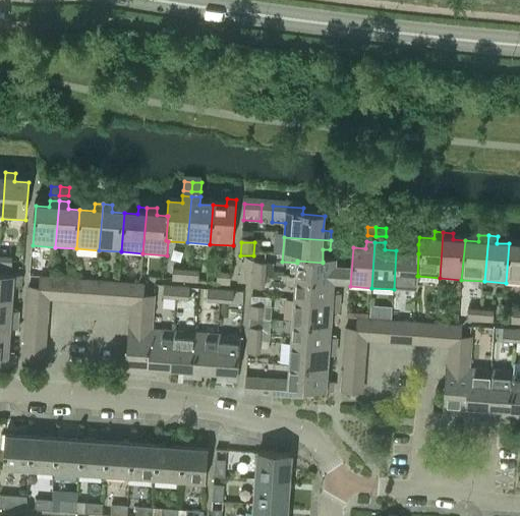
[(519,244),(509,243),(506,283),(519,284),(519,244)]
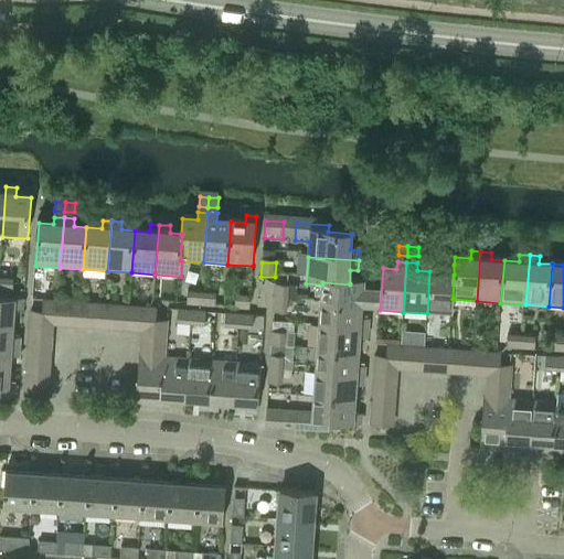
[(454,275),(454,265),(445,265),(444,272),(429,271),(427,313),(453,315),(454,299),(453,299),(454,275)]
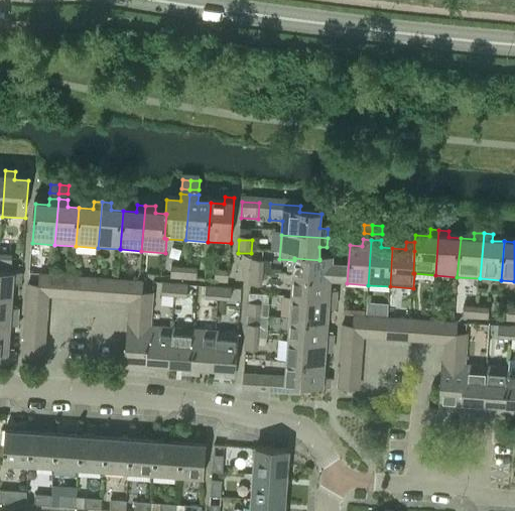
[(0,269),(12,270),(13,257),(0,256),(0,269)]
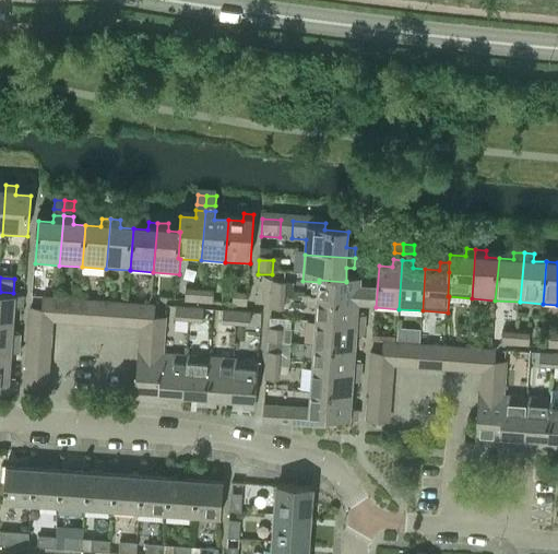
[(346,281),(346,282),(319,280),(319,282),(317,303),(358,305),(358,306),(367,307),(367,296),(359,295),(360,281),(346,281)]
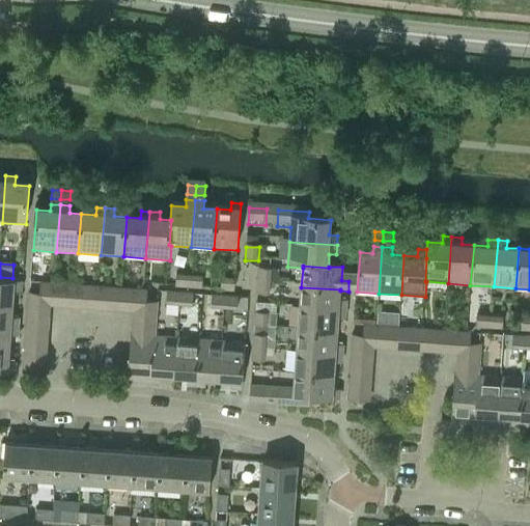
[(271,285),(272,271),(259,270),(258,284),(271,285)]
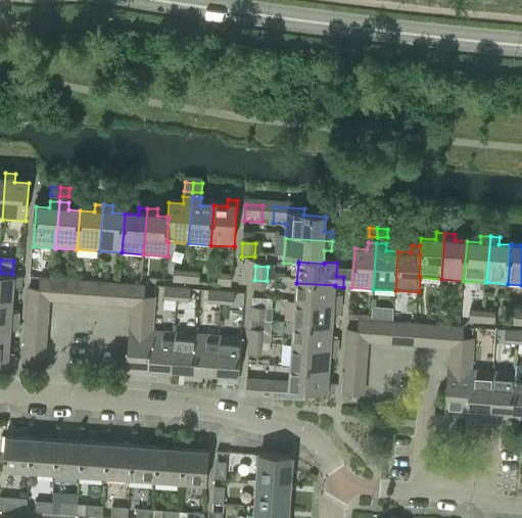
[(185,286),(186,273),(175,273),(174,285),(185,286)]
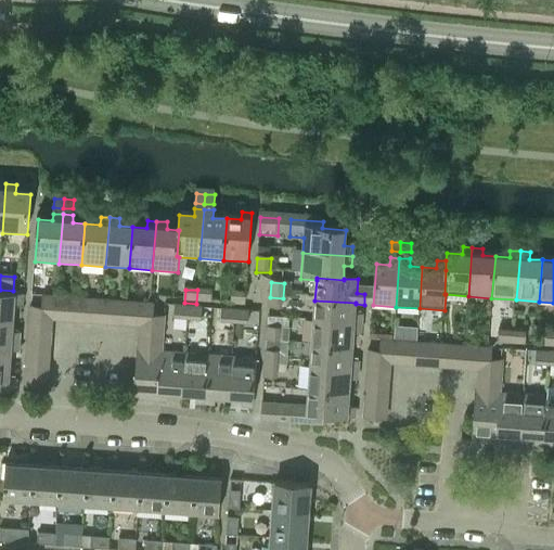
[(211,305),(213,291),(197,290),(196,304),(211,305)]
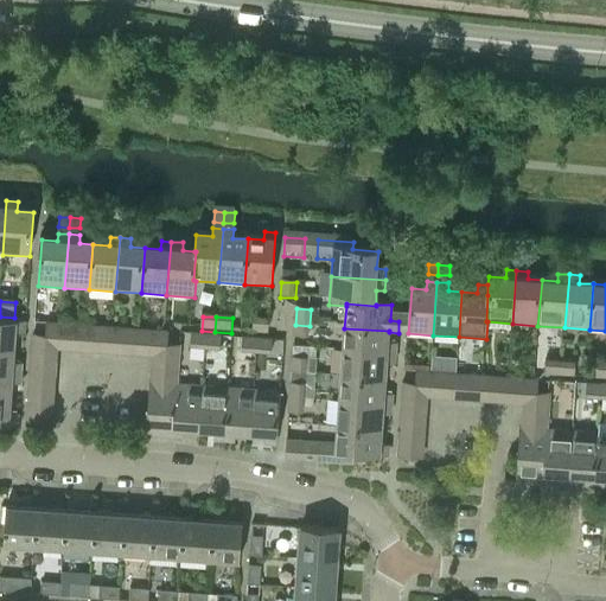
[(268,336),(269,321),(254,320),(253,334),(268,336)]
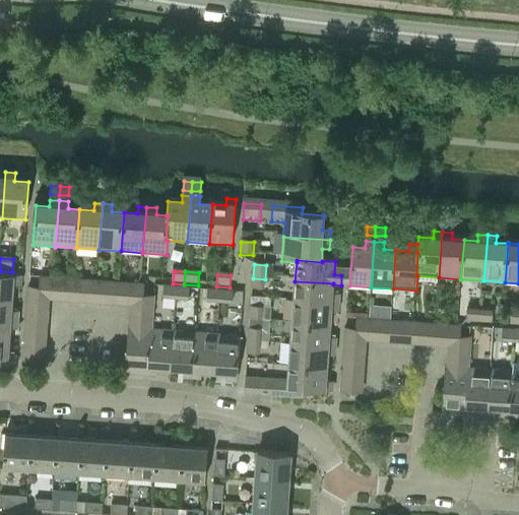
[(21,290),(22,279),(0,277),(0,300),(12,302),(13,288),(21,290)]
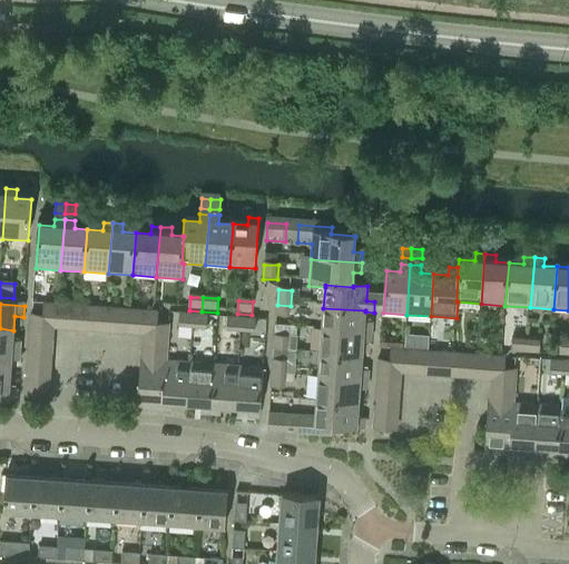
[(291,319),(291,306),(277,305),(276,318),(291,319)]
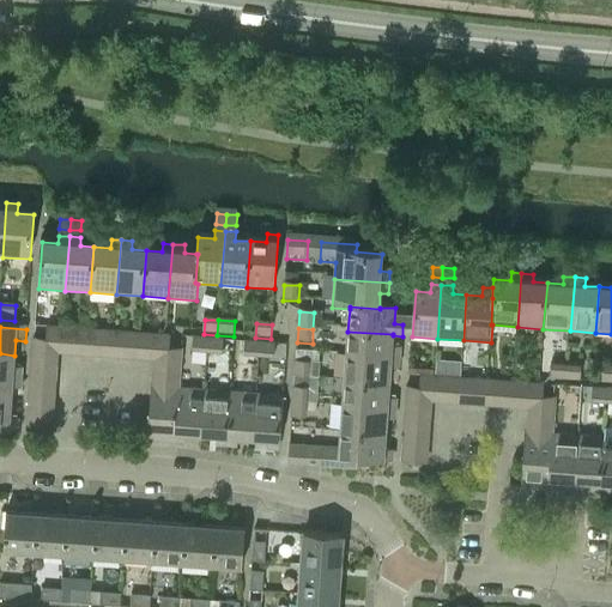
[(60,347),(61,332),(49,331),(48,341),(53,347),(60,347)]
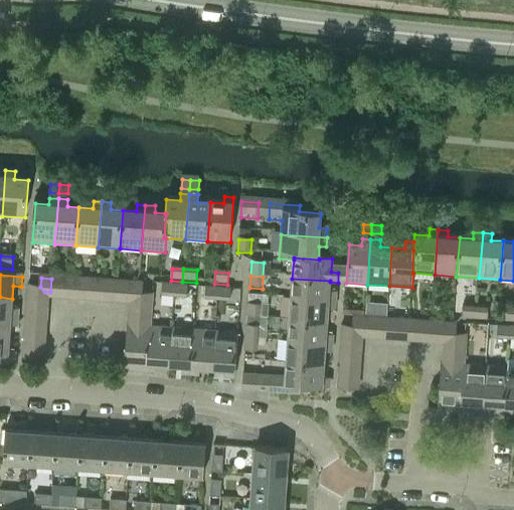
[(130,309),(129,328),(150,329),(152,307),(139,307),(139,302),(144,297),(142,295),(141,294),(137,299),(130,298),(131,285),(105,283),(104,298),(94,297),(83,296),(84,281),(51,279),(50,292),(44,292),(40,287),(38,288),(37,288),(42,295),(41,300),(28,299),(24,363),(46,365),(50,302),(130,309)]
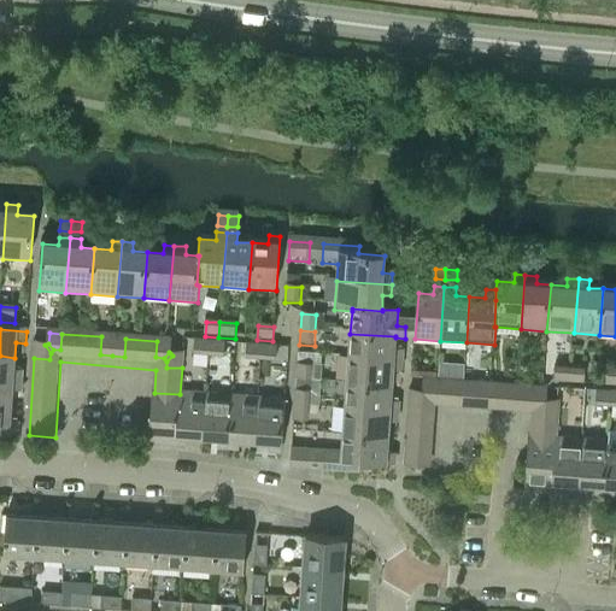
[(394,352),(396,338),(396,336),(350,334),(348,359),(403,363),(404,353),(394,352)]
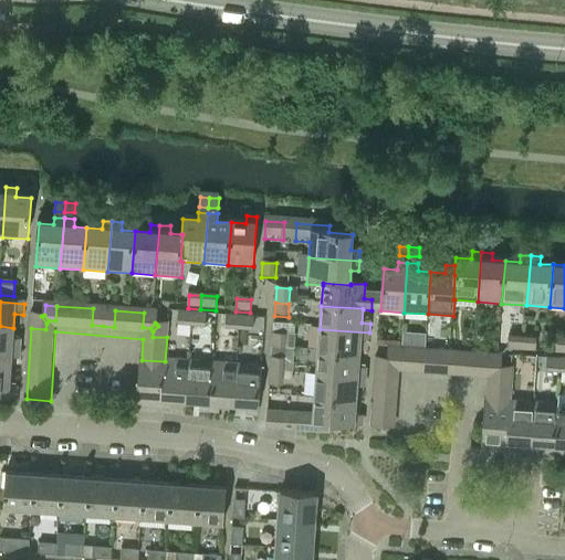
[(103,326),(104,309),(93,308),(92,325),(103,326)]
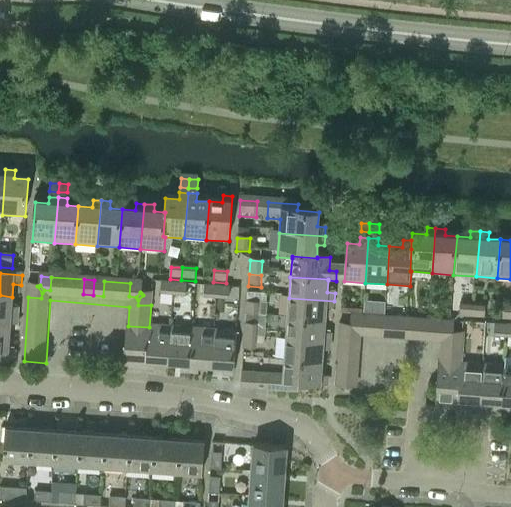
[(103,296),(104,281),(94,280),(93,295),(103,296)]
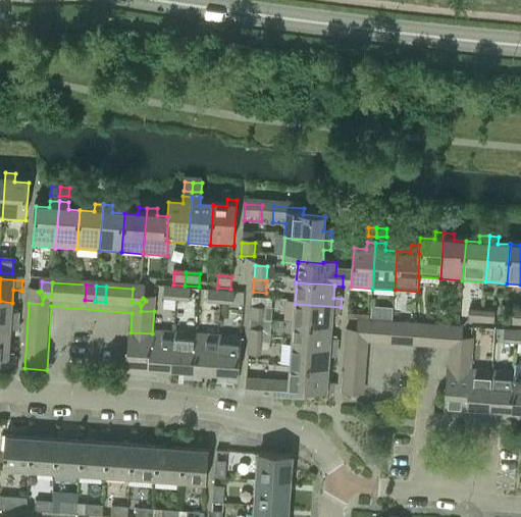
[(143,298),(143,290),(133,289),(132,302),(139,303),(143,298)]
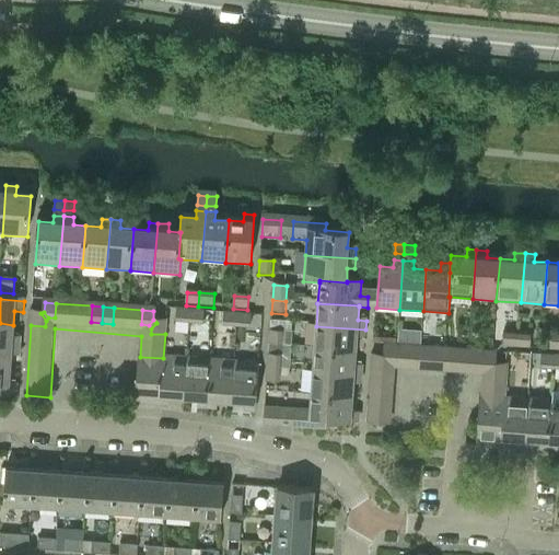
[(189,325),(190,311),(177,310),(176,324),(189,325)]
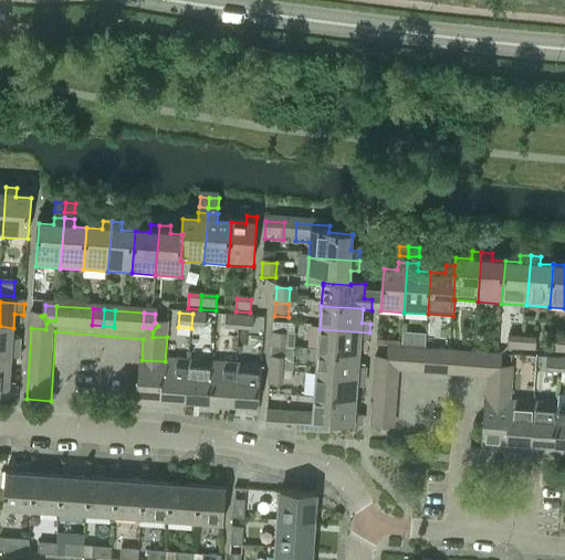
[(206,329),(207,315),(192,314),(191,328),(206,329)]
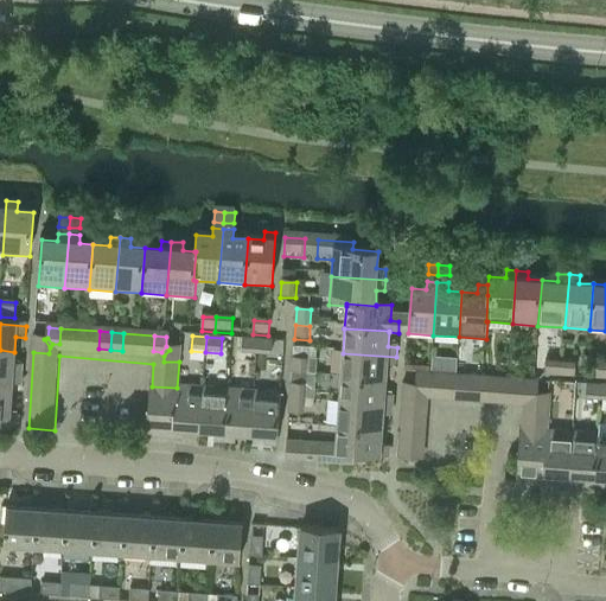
[(50,347),(44,339),(34,339),(33,352),(49,353),(50,347)]
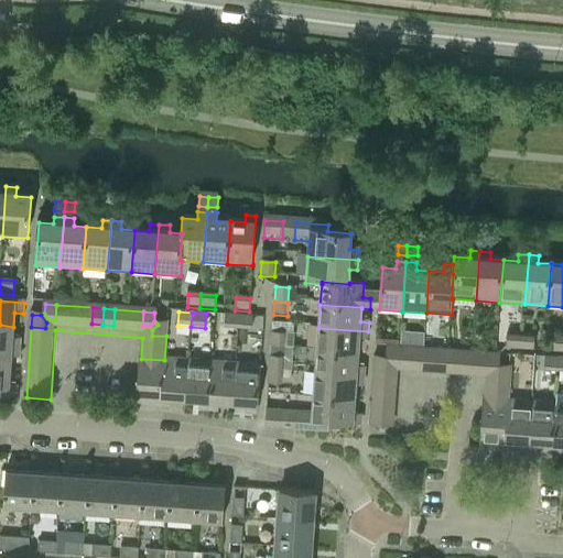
[(239,330),(240,316),(226,315),(225,329),(239,330)]
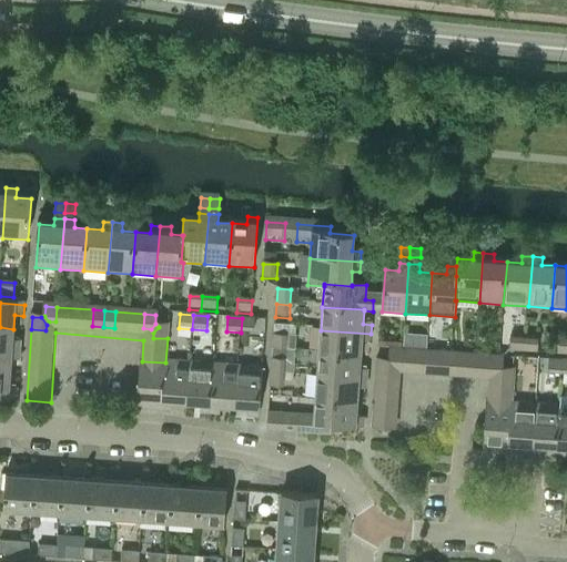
[(254,334),(255,319),(242,318),(241,333),(254,334)]
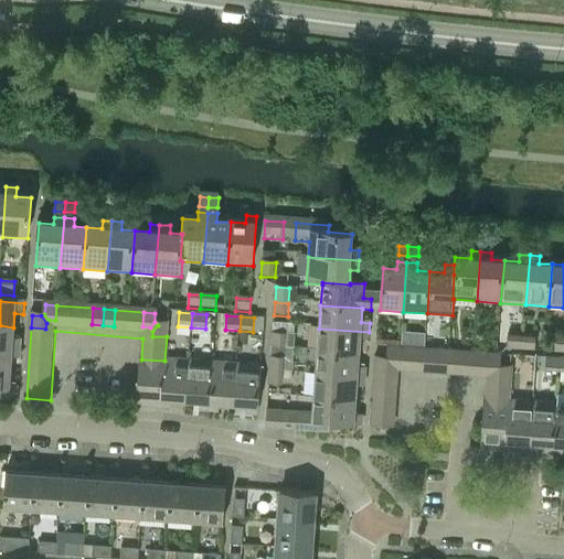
[(12,340),(13,328),(0,325),(0,351),(20,352),(21,341),(12,340)]
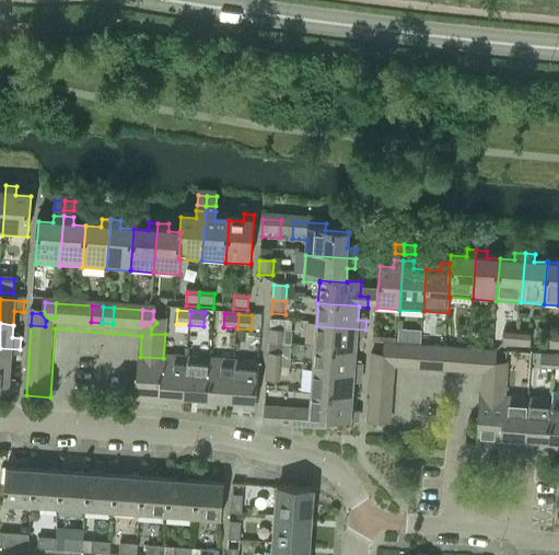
[(165,334),(165,323),(156,323),(151,328),(151,334),(165,334)]
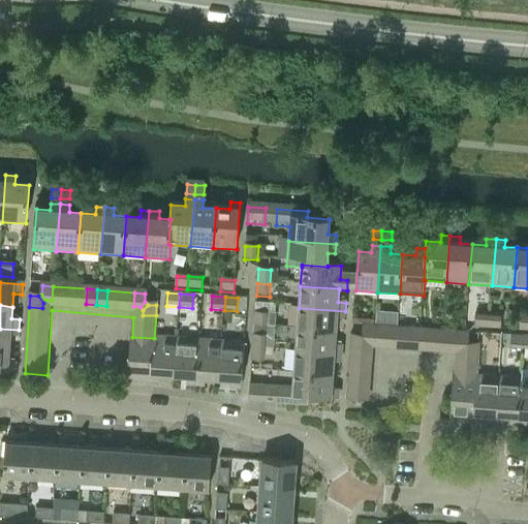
[(344,321),(345,311),(299,308),(297,331),(336,334),(337,320),(344,321)]
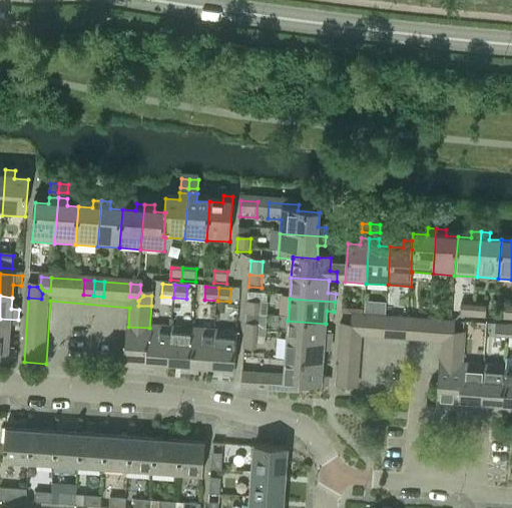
[(260,305),(246,305),(245,317),(260,318),(260,305)]
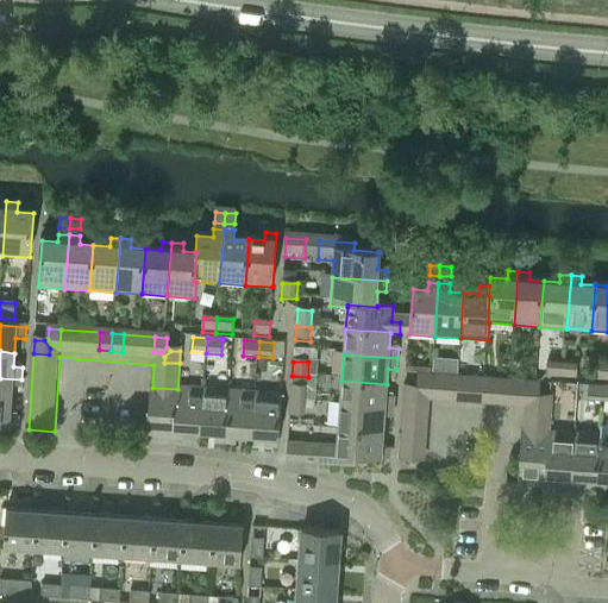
[(563,379),(564,365),(549,364),(547,378),(563,379)]
